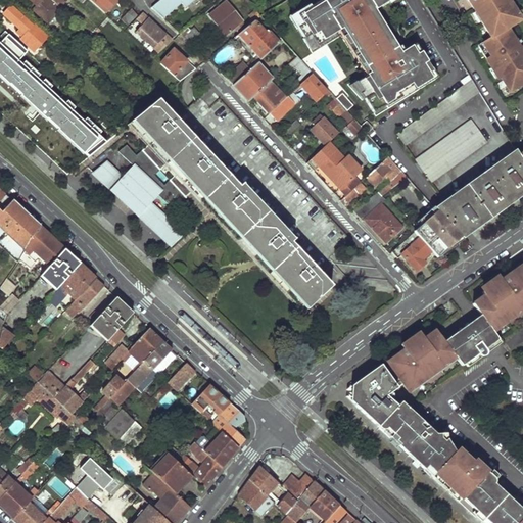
[(27,0),(34,6),(30,9),(44,21),(51,13),(53,14),(58,9),(48,0),(27,0)]
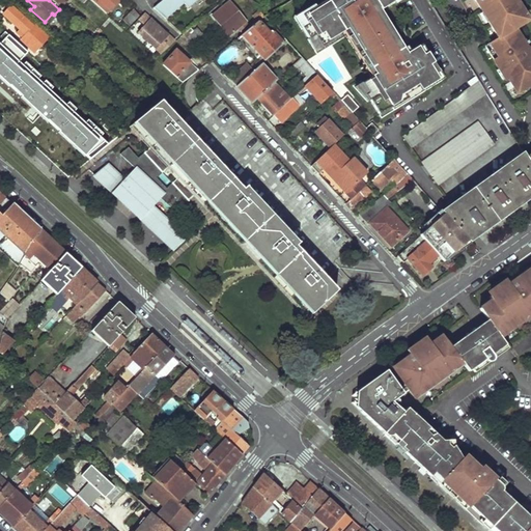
[(49,0),(59,9),(60,11),(64,6),(58,0),(49,0)]
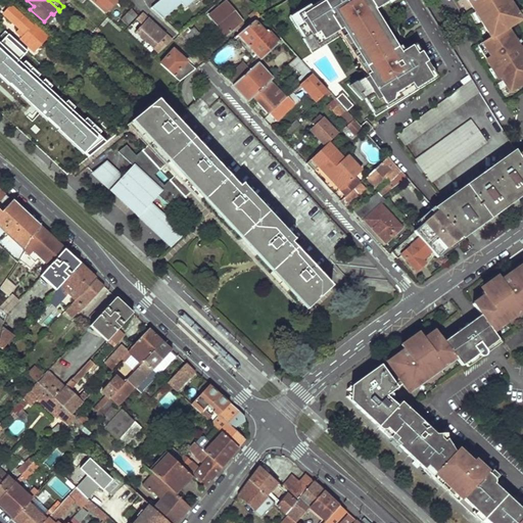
[(87,0),(103,15),(117,0),(87,0)]
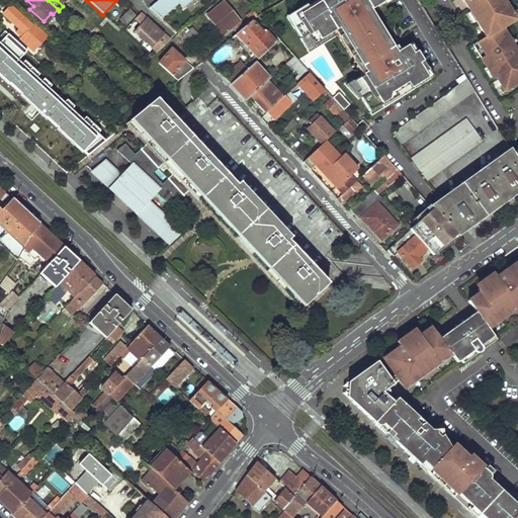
[(190,24),(199,16),(183,0),(165,0),(158,6),(174,23),(171,27),(178,34),(180,33),(190,24)]
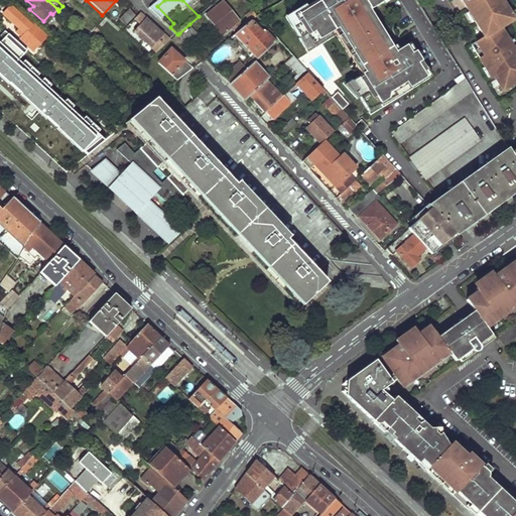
[(237,33),(245,26),(225,0),(208,14),(224,33),(232,28),(237,33)]
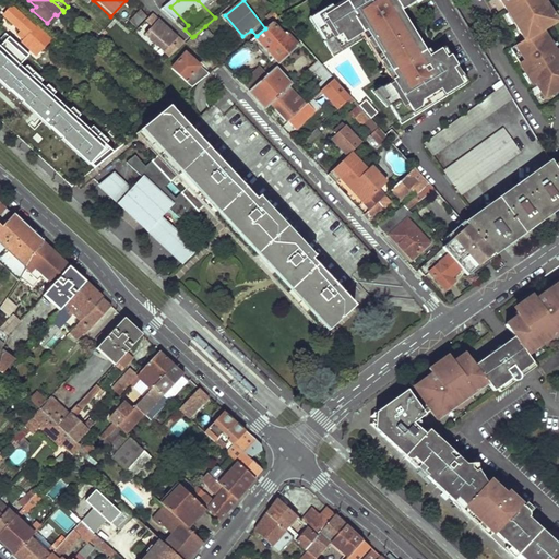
[(336,10),(314,23),(322,34),(325,32),(333,45),(330,47),(339,62),(369,44),(395,86),(382,94),(405,130),(472,90),(450,54),(438,60),(431,64),(427,58),(415,38),(405,21),(408,19),(436,2),(433,0),(356,0),(356,1),(337,12),(336,10)]
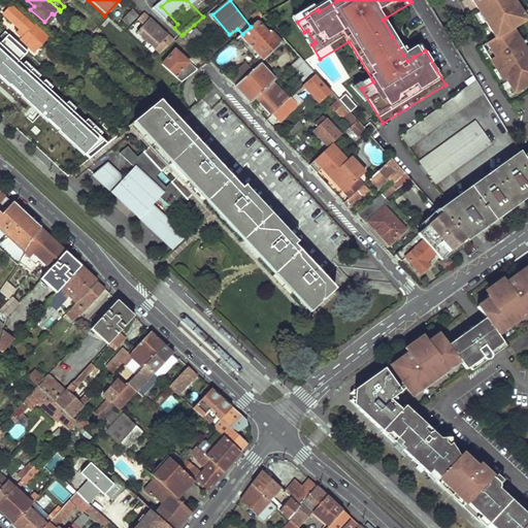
[(482,46),(503,80),(506,78),(515,93),(527,84),(527,47),(527,46),(524,48),(512,29),(522,22),(518,14),(521,13),(512,0),(471,0),(477,2),(474,4),(495,38),(482,46)]
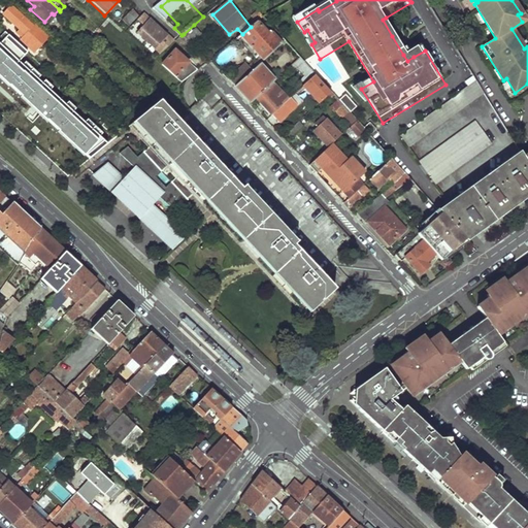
[(31,52),(45,35),(42,33),(32,23),(29,25),(7,5),(0,12),(0,13),(18,30),(15,32),(22,37),(20,40),(31,52)]
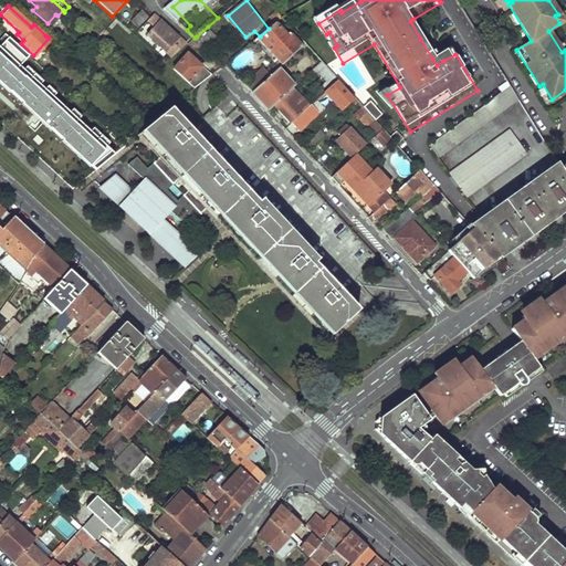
[(283,18),(280,10),(272,17),(278,22),(279,21),(283,18)]
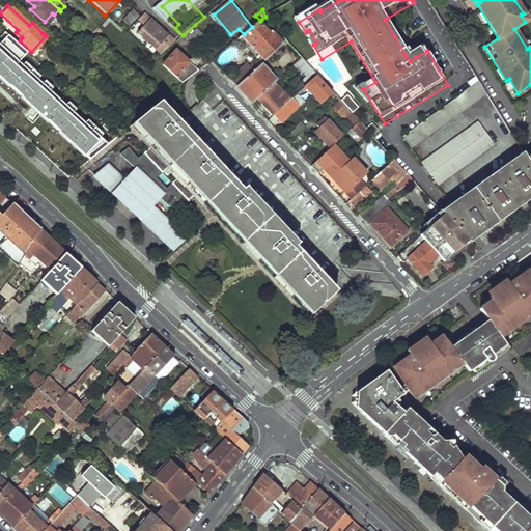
[(139,17),(133,10),(122,22),(129,28),(139,17)]
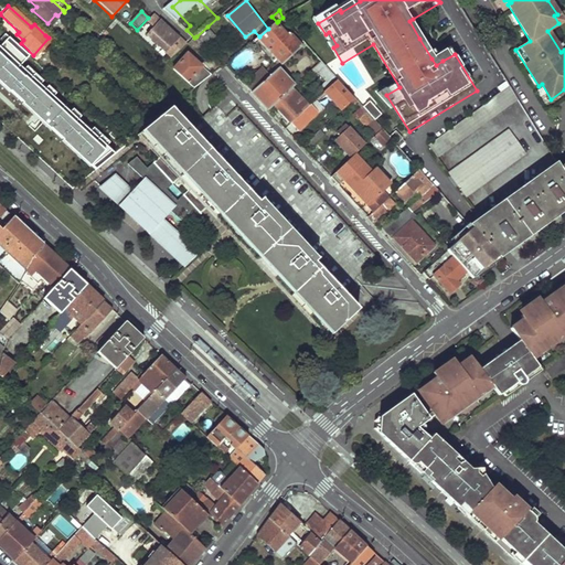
[(413,19),(409,21),(419,39),(423,36),(413,19)]
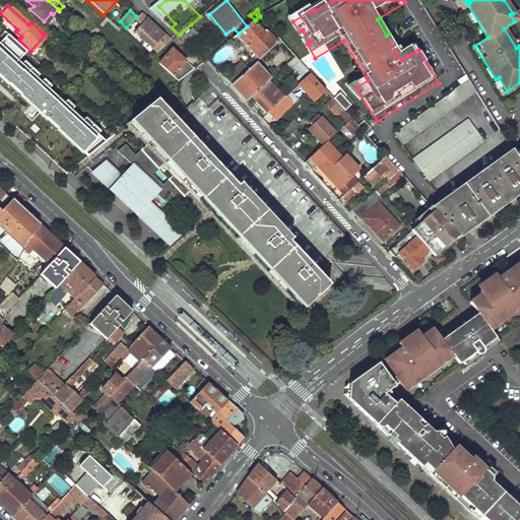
[(166,36),(147,19),(135,34),(153,49),(166,36)]
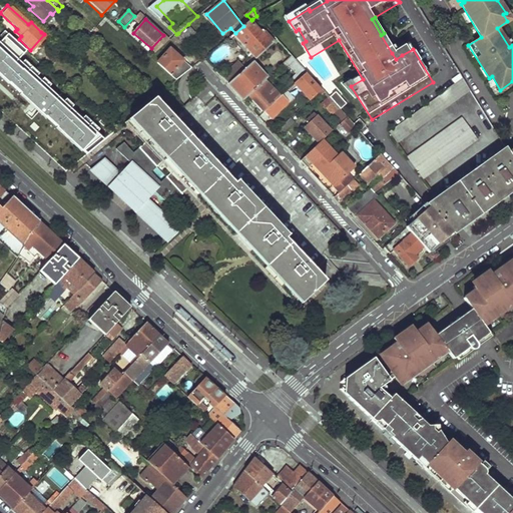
[(235,33),(233,34),(253,55),(241,65),(239,62),(223,77),(228,83),(251,63),(264,53),(276,42),(265,30),(263,31),(252,19),(251,20),(243,26),(235,33)]
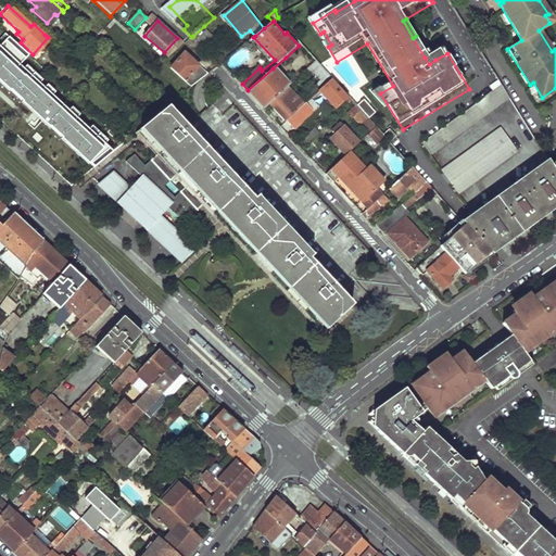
[(60,30),(54,25),(45,35),(48,37),(50,40),(60,30)]
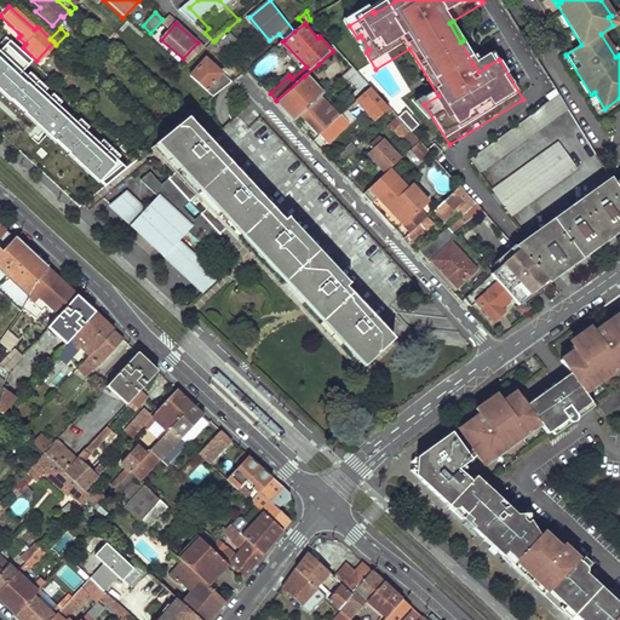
[(236,40),(228,29),(216,40),(225,50),(236,40)]
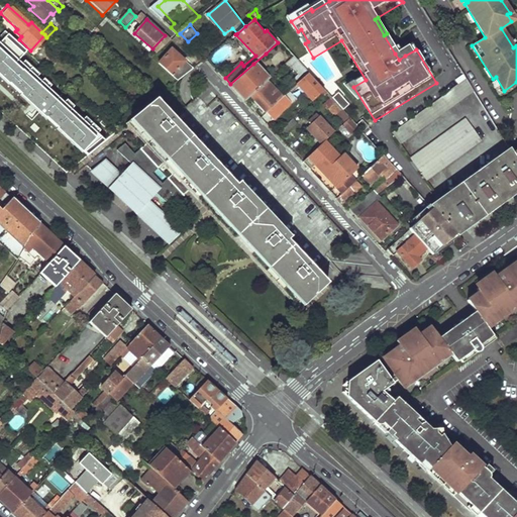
[(278,42),(266,54),(281,70),(284,67),(293,59),(278,42)]
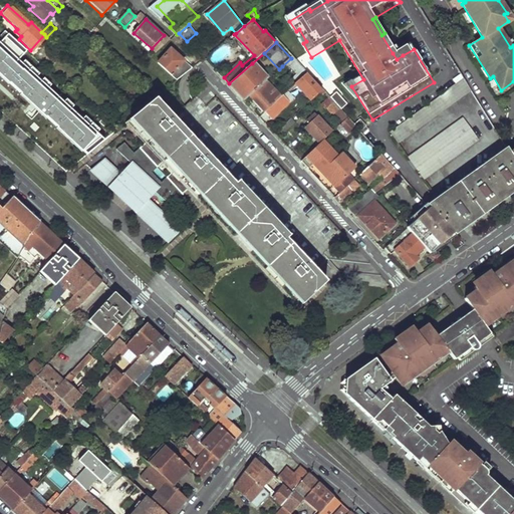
[(175,82),(192,67),(171,48),(156,64),(175,82)]
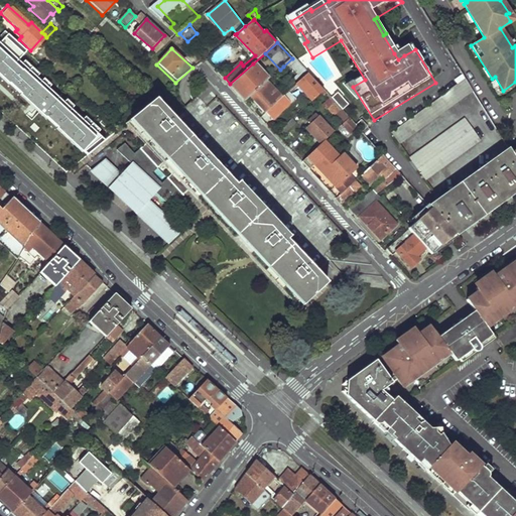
[(400,50),(394,53),(398,59),(404,55),(400,50)]
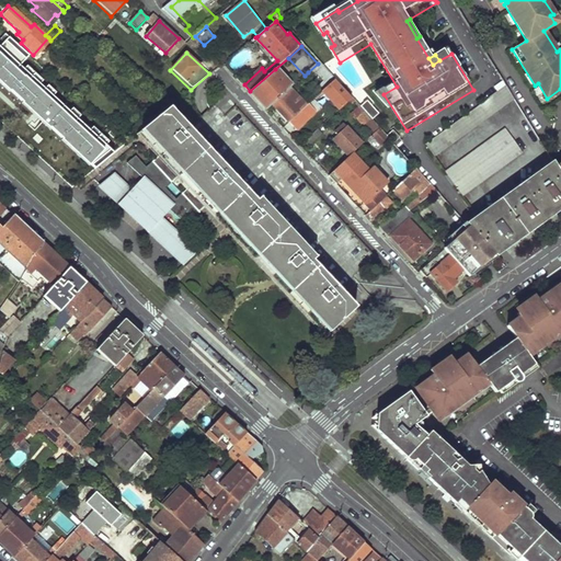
[(318,64),(308,72),(311,77),(317,72),(325,81),(321,86),(324,90),(336,79),(321,61),(318,64)]
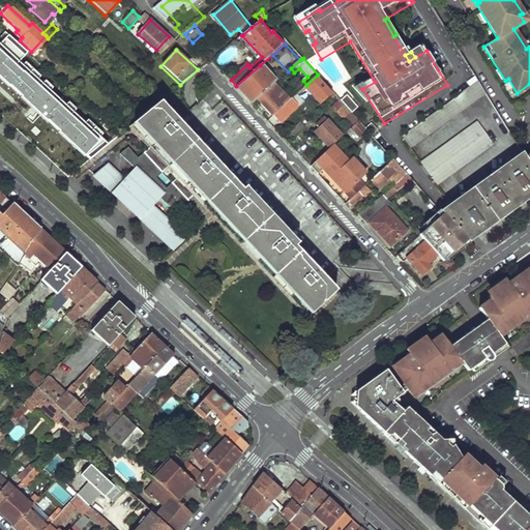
[(260,65),(236,86),(245,95),(253,104),(258,98),(275,82),(260,65)]
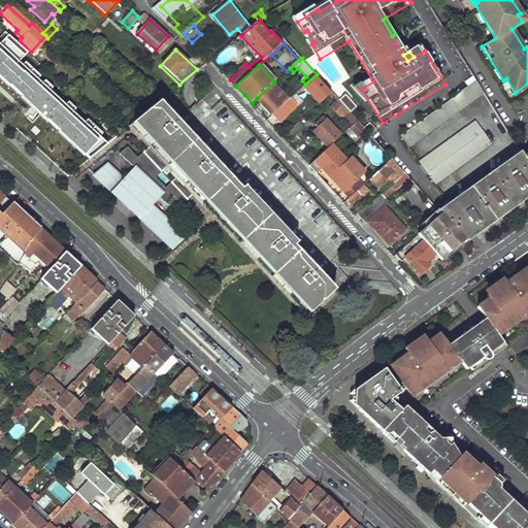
[(317,74),(305,85),(321,101),(331,92),(317,74)]
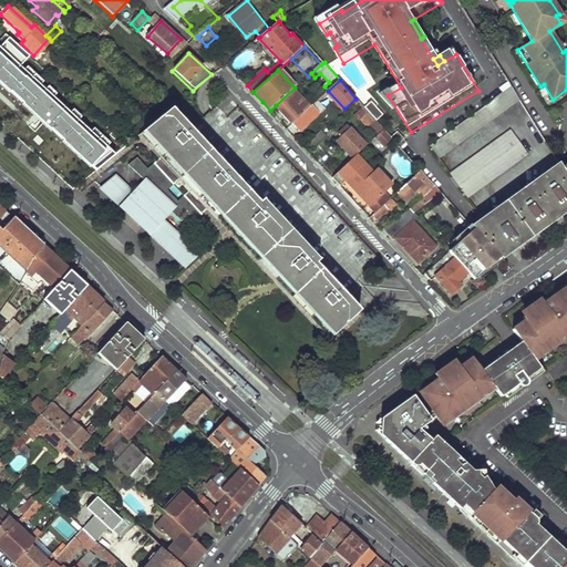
[(311,106),(295,88),(276,105),(292,123),(311,106)]
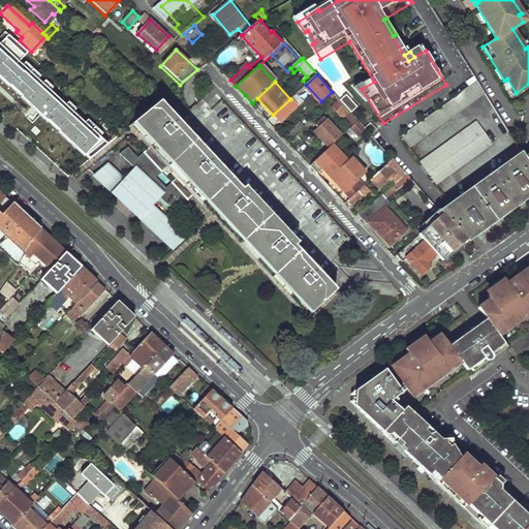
[(480,83),(461,97),(403,137),(411,150),(488,95),(480,83)]
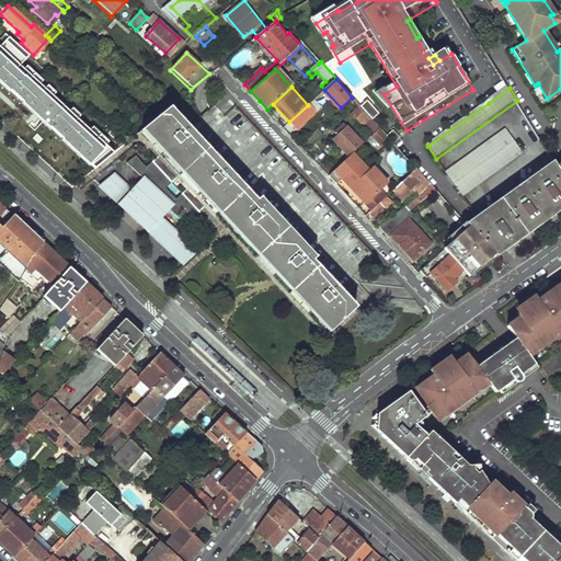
[(308,105),(289,122),(297,129),(317,112),(309,104),(308,105)]
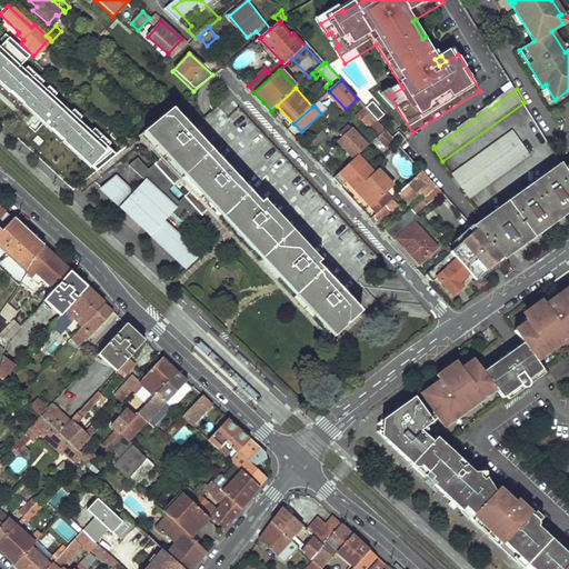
[(371,106),(367,110),(378,121),(379,122),(386,116),(379,108),(376,110),(371,106)]
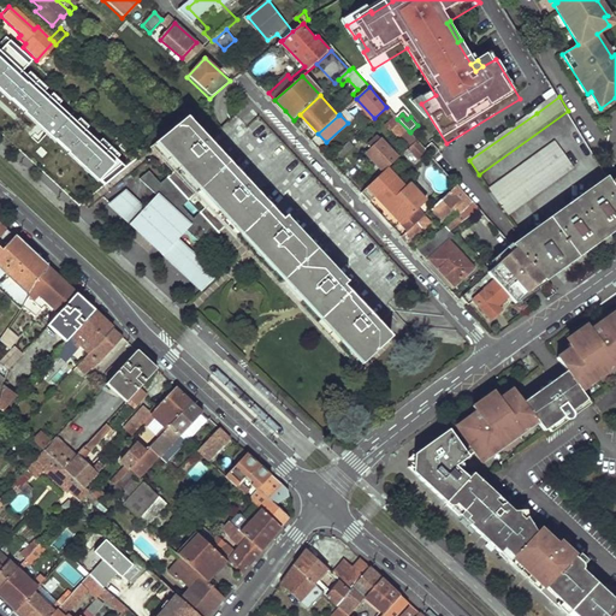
[(343,288),(379,327),(389,318),(383,311),(412,284),(255,117),(242,129),(231,117),(206,141),(280,223),(284,219),(345,285),(343,288)]
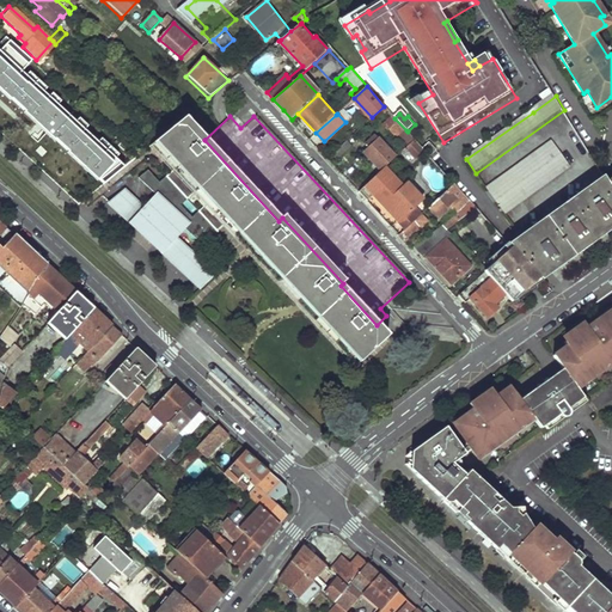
[(395,118),(393,116),(387,122),(393,128),(391,129),(399,138),(401,136),(407,130),(395,118)]
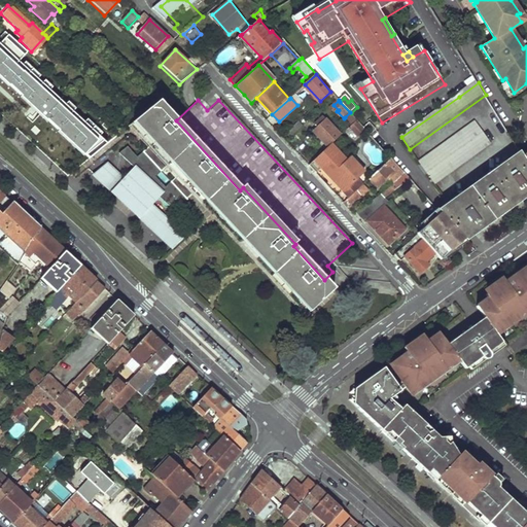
[(240,190),(176,120),(157,101),(133,124),(134,126),(151,144),(142,152),(160,172),(170,164),(179,174),(170,182),(184,200),(195,189),(218,215),(260,260),(308,313),(334,290),(324,280),(293,246),(295,244),(243,187),(240,190)]
